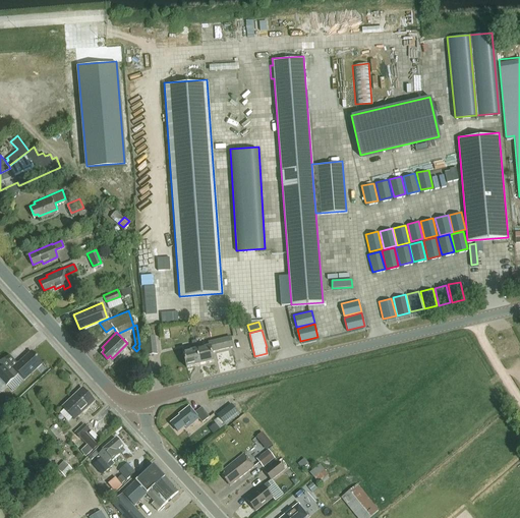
[(155,353),(153,334),(143,335),(146,353),(155,353)]
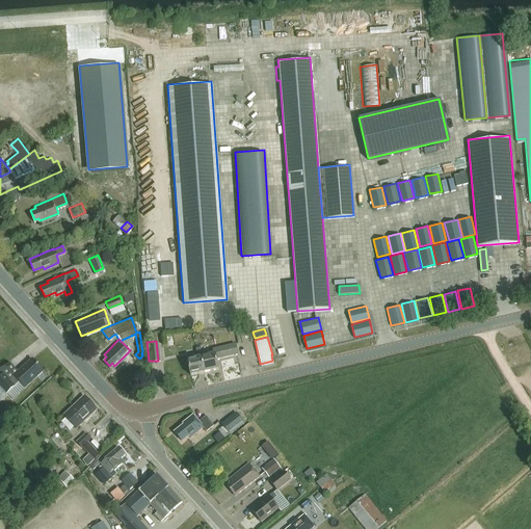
[(235,342),(232,343),(212,347),(213,351),(202,353),(200,343),(194,344),(197,355),(186,358),(190,374),(217,367),(215,358),(237,351),(235,342)]
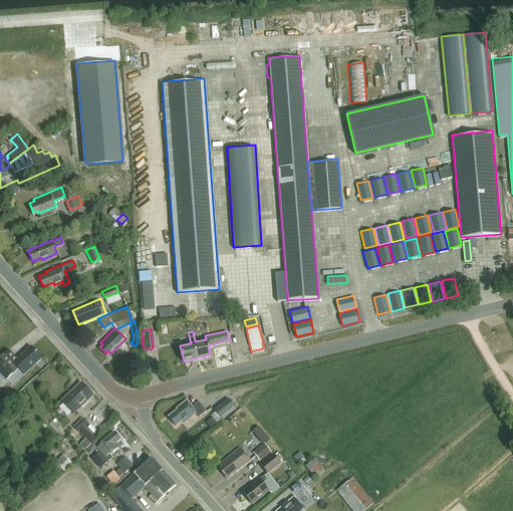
[(507,333),(493,335),(495,348),(509,346),(507,333)]
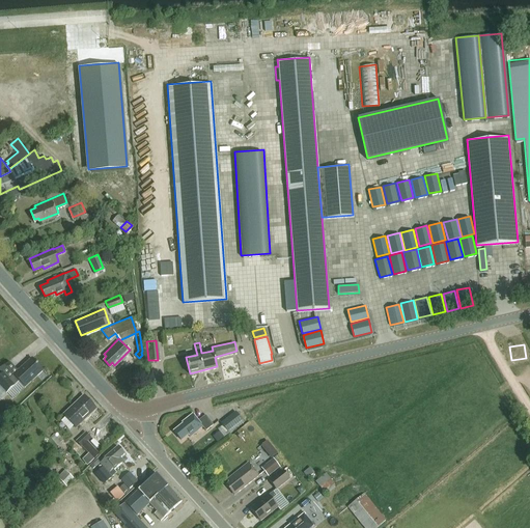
[(24,385),(43,368),(31,357),(8,378),(3,371),(0,373),(0,385),(5,391),(19,379),(24,385)]
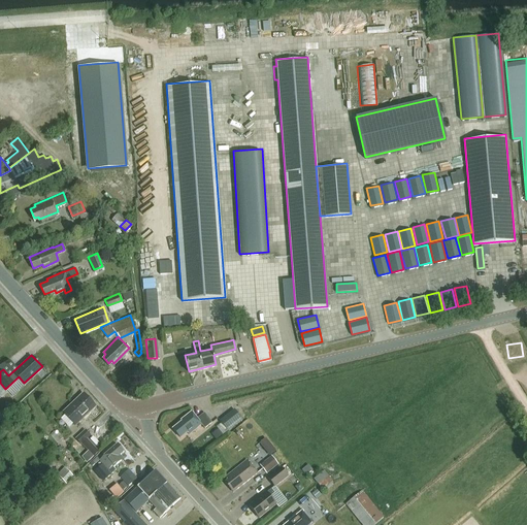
[(75,422),(94,403),(83,391),(63,411),(75,422)]
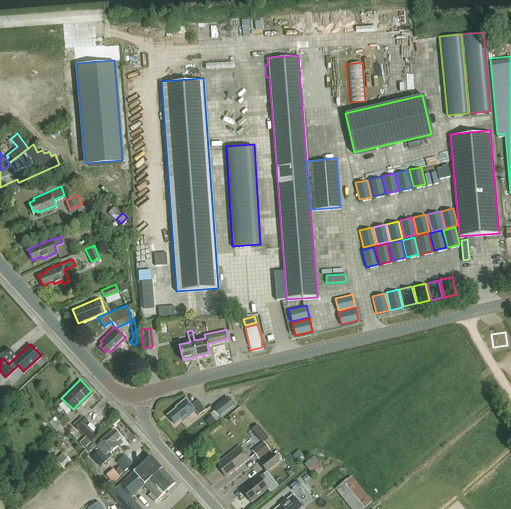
[(195,396),(193,394),(186,399),(194,409),(197,413),(210,403),(201,392),(195,396)]
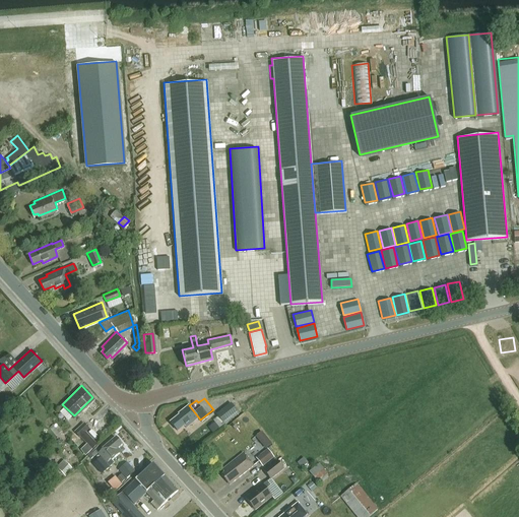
[(230,401),(215,412),(223,423),(238,411),(230,401)]
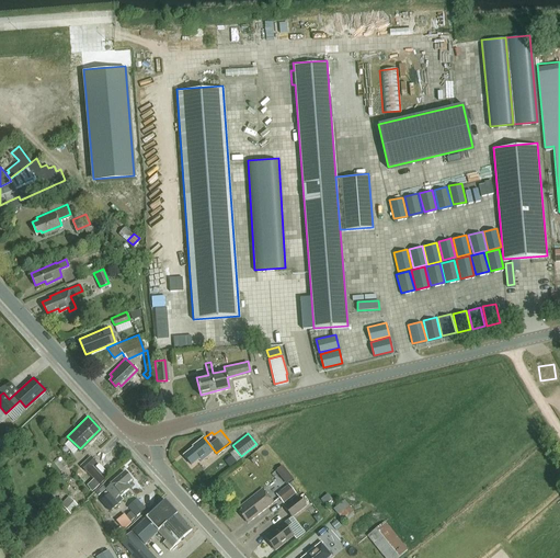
[(200,459),(213,448),(204,437),(203,435),(191,445),(192,446),(183,453),(191,463),(197,457),(200,459)]
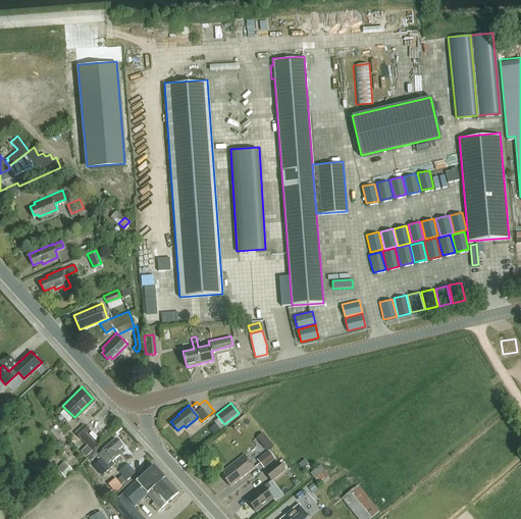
[(84,422),(73,431),(80,437),(80,436),(87,444),(92,449),(92,450),(97,445),(97,444),(85,431),(89,428),(84,422)]
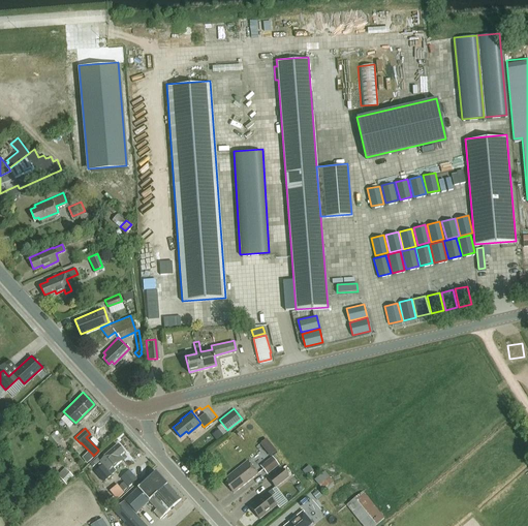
[(217,428),(211,432),(216,438),(222,434),(222,433),(217,428)]
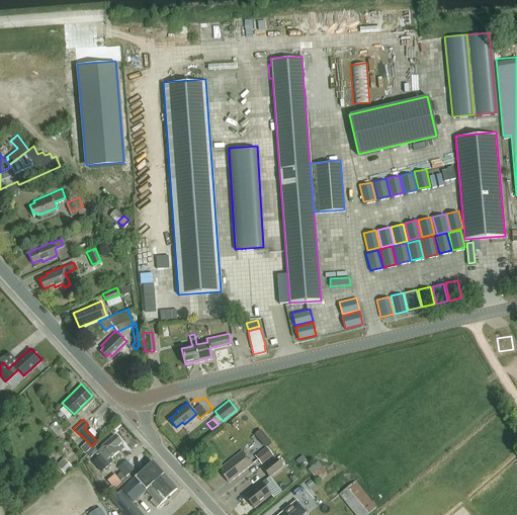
[(260,428),(253,433),(258,438),(264,433),(260,428)]
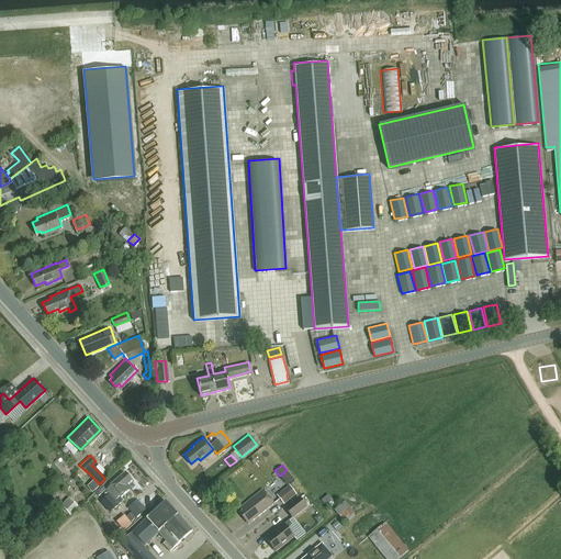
[(127,481),(131,478),(124,470),(105,488),(109,491),(99,501),(108,511),(123,498),(121,495),(128,488),(126,487),(130,484),(127,481)]
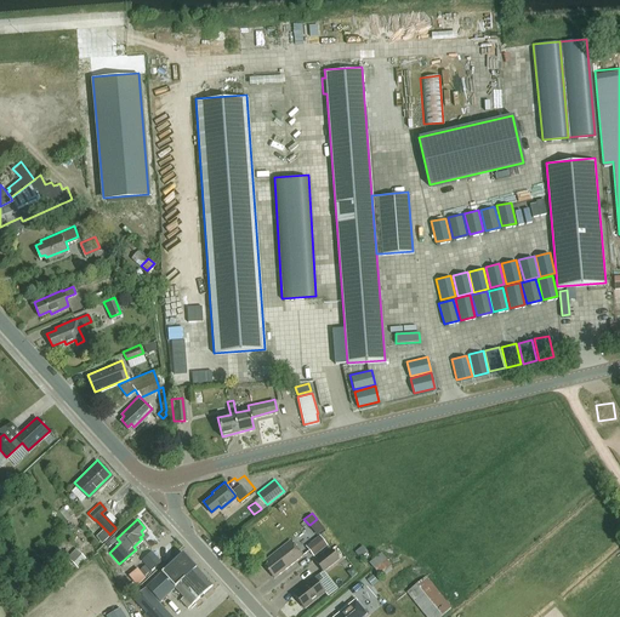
[(103,527),(97,532),(103,540),(109,535),(109,533),(103,527)]
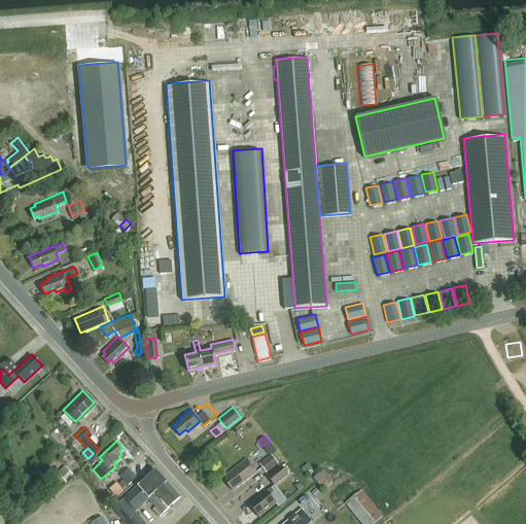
[(270,452),(258,461),(265,470),(276,461),(270,452)]
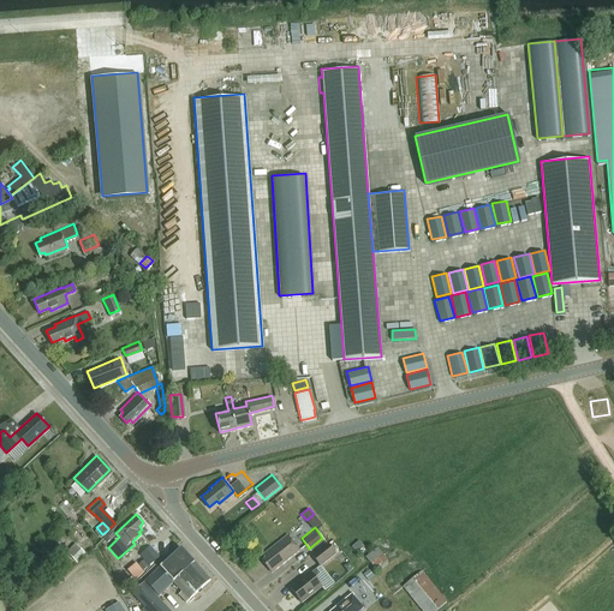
[(274,568),(298,547),(286,532),(261,552),(263,556),(261,558),(267,565),(270,563),(274,568)]
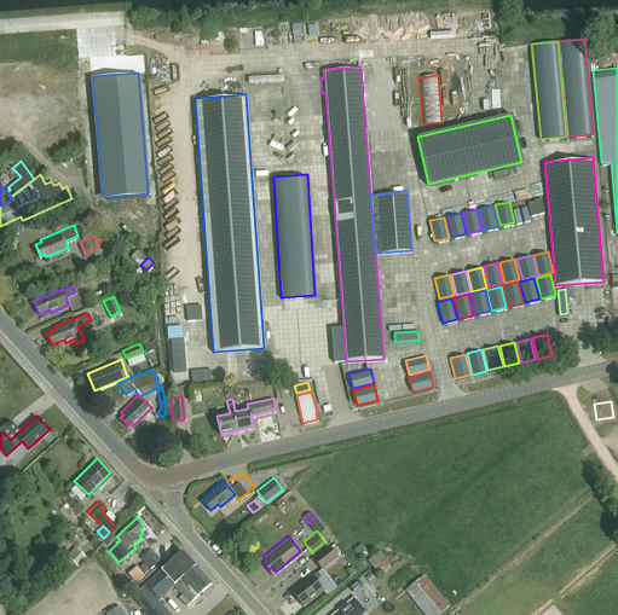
[(361,543),(353,550),(359,556),(367,549),(361,543)]
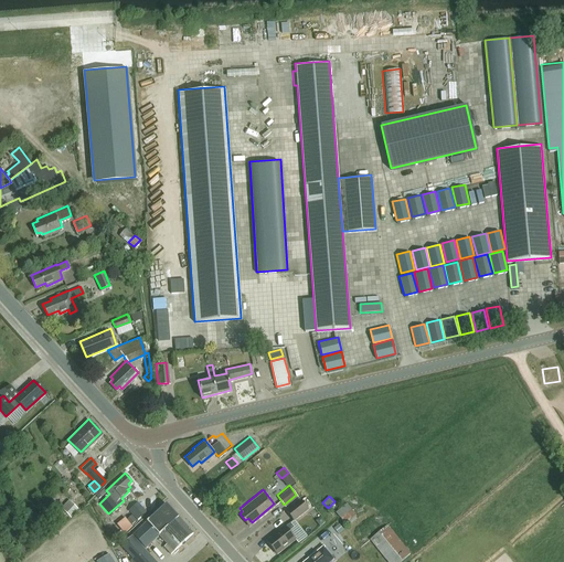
[(68,498),(61,506),(70,515),(77,507),(68,498)]
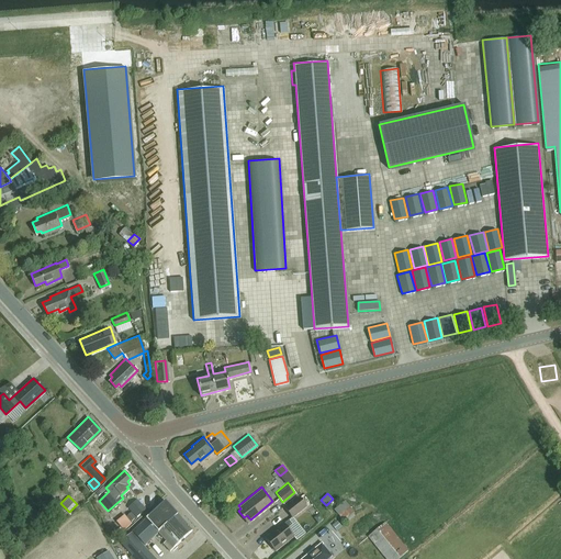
[(291,515),(305,504),(298,495),(284,506),(291,515)]
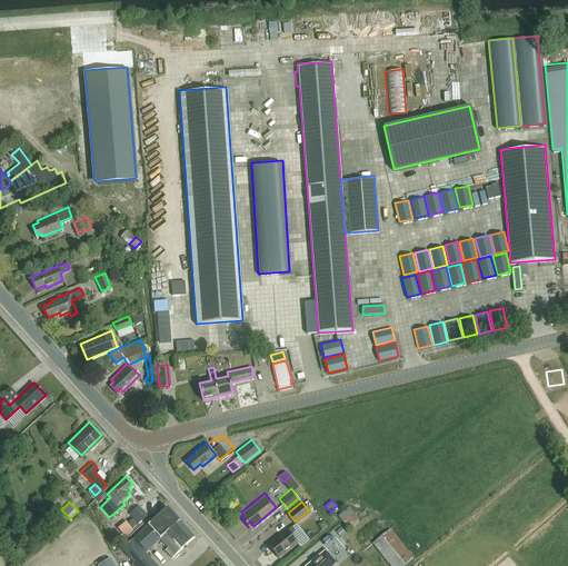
[(147,514),(138,504),(129,512),(137,522),(147,514)]
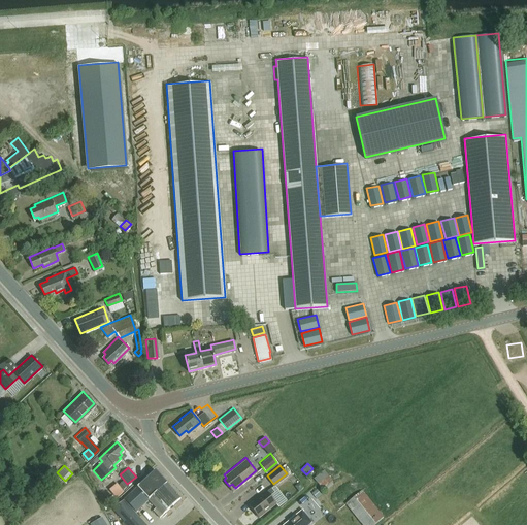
[(155,468),(124,498),(135,511),(149,498),(156,506),(153,510),(159,517),(162,514),(180,496),(155,468)]
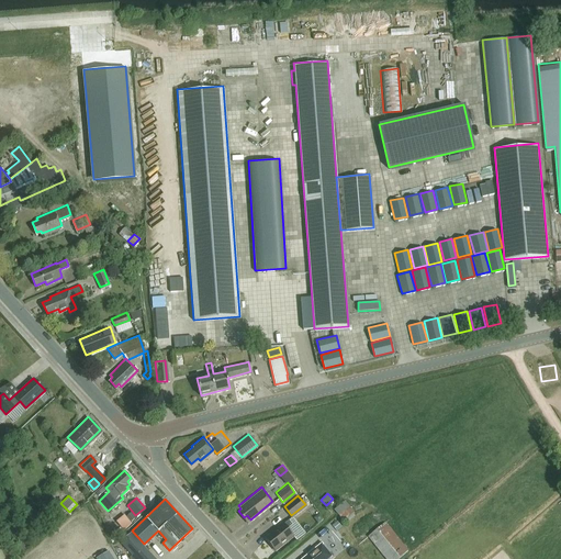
[(343,499),(332,507),(341,520),(359,504),(356,501),(349,506),(343,499)]
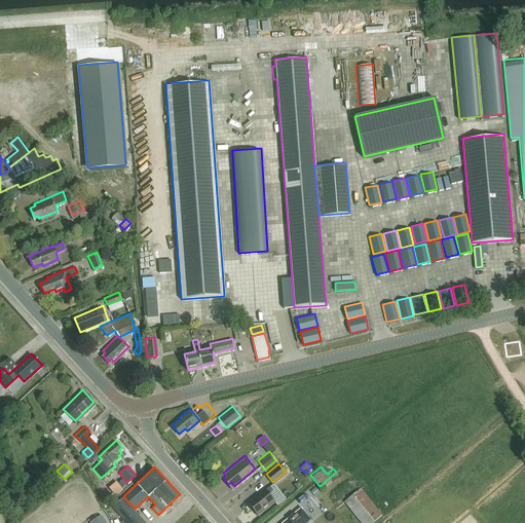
[(121,478),(117,481),(122,486),(126,482),(121,478)]
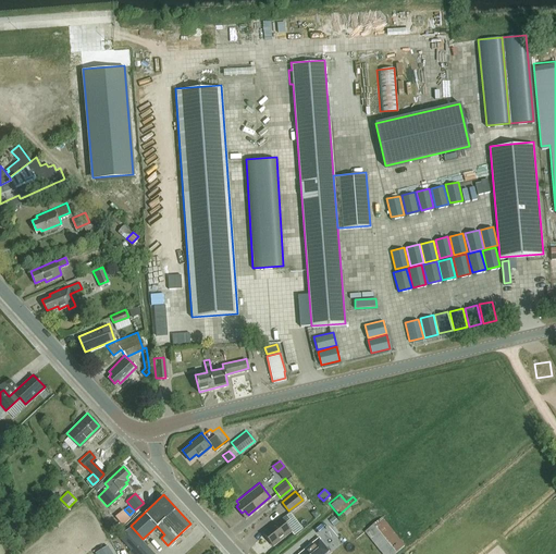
[(261,531),(272,543),(289,529),(283,521),(288,517),(285,513),(280,517),(280,516),(261,531)]
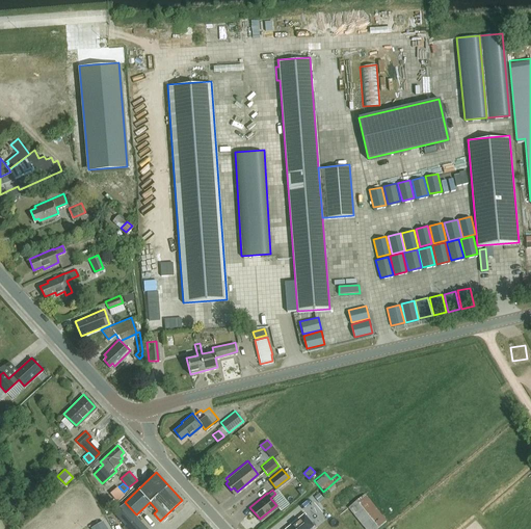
[(318,492),(314,495),(318,500),(322,496),(318,492)]
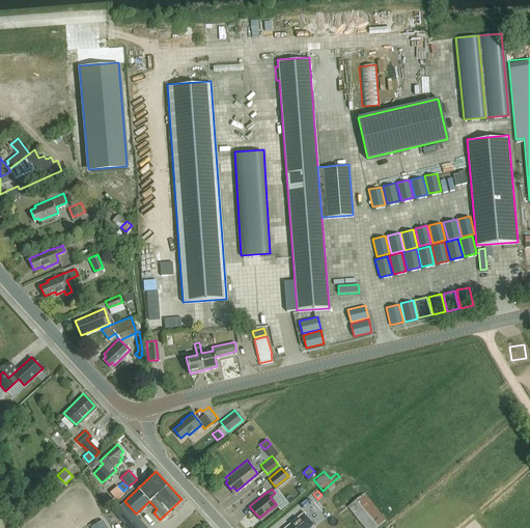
[(364,527),(372,527),(385,518),(363,491),(346,505),(364,527)]
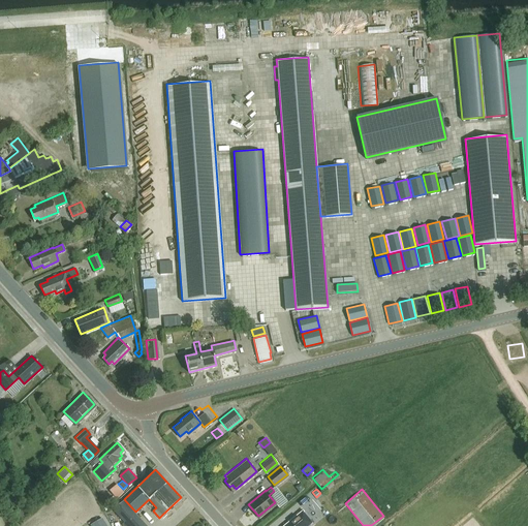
[(124,525),(147,525),(123,499),(113,509),(123,521),(121,523),(124,525)]
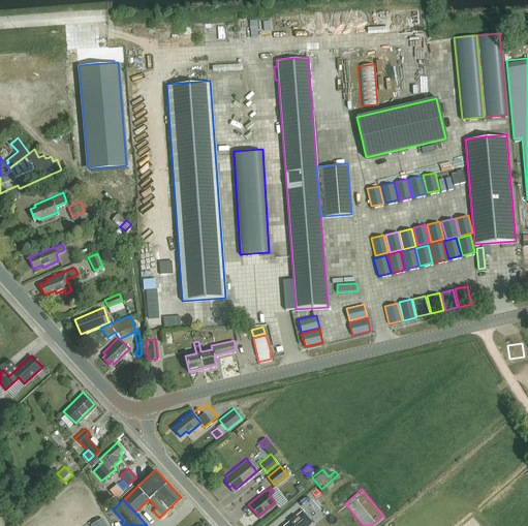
[(306,525),(312,521),(302,509),(281,525),(306,525)]
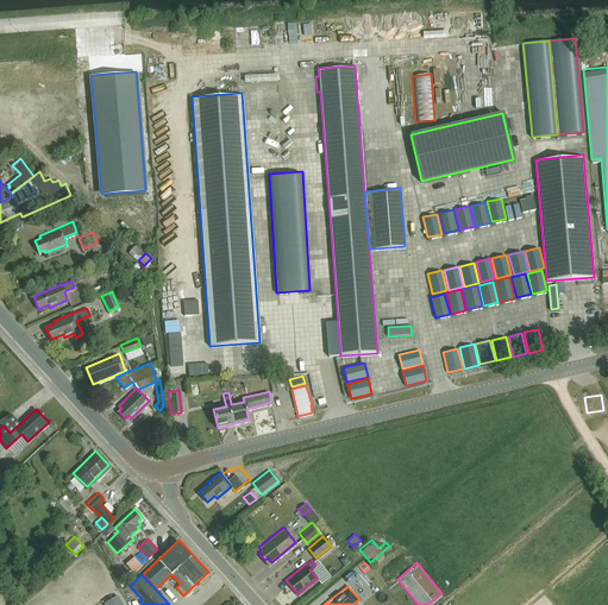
[(107,604),(124,604),(118,593),(106,602),(107,604)]
